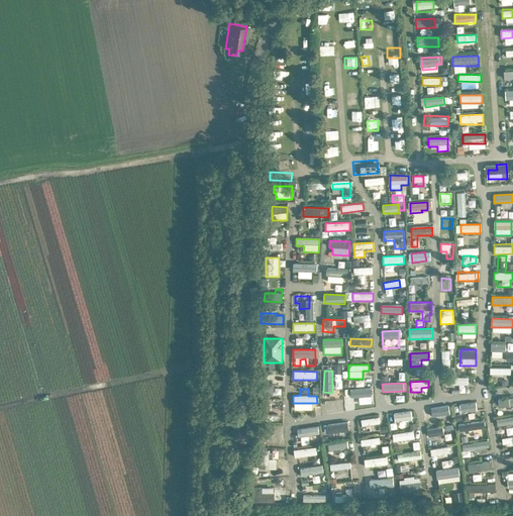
[(368,389),(365,396),(371,398),(374,391),(368,389)]
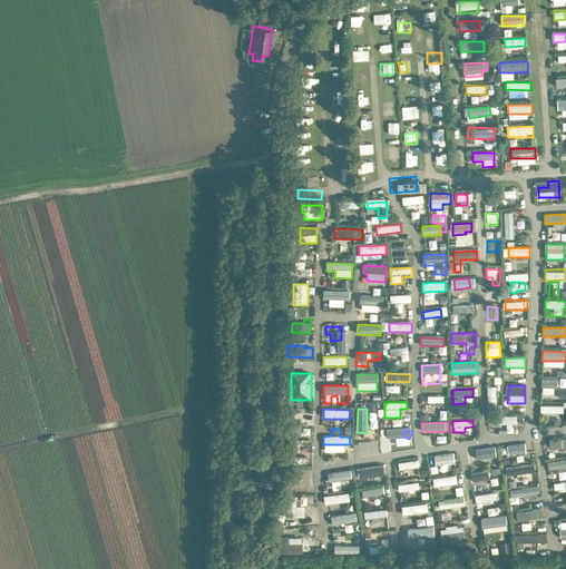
[(565,444),(565,437),(545,439),(546,448),(565,444)]
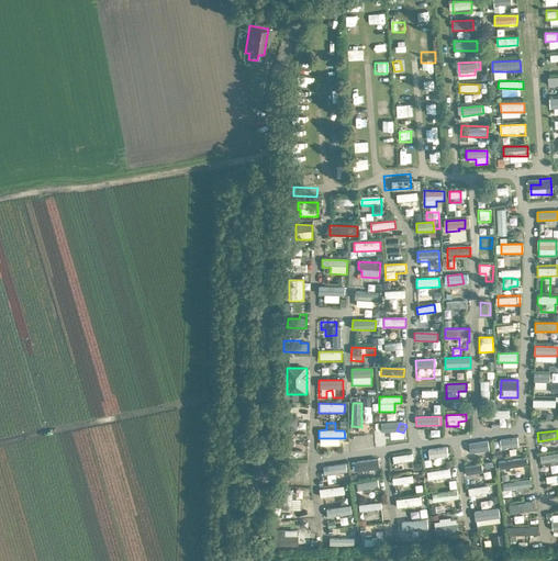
[(513,436),(497,438),(498,447),(514,445),(513,436)]
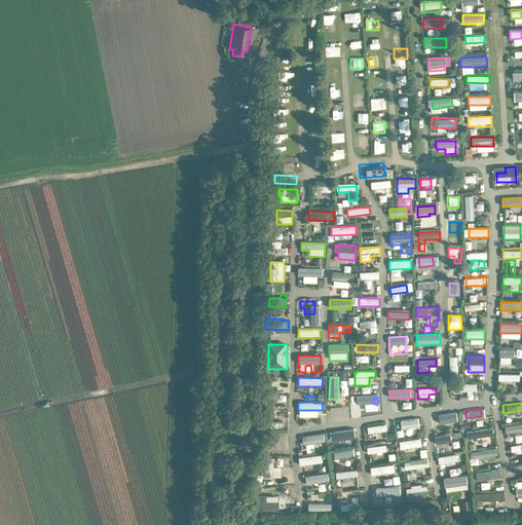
[(452,411),(435,414),(437,422),(454,420),(452,411)]
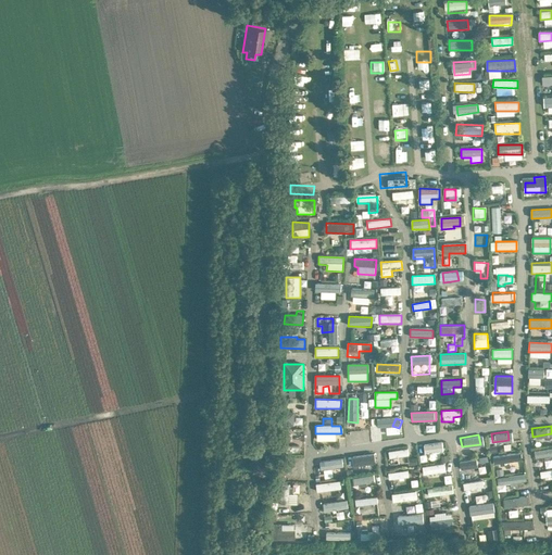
[(424,445),(424,454),(443,452),(442,443),(424,445)]
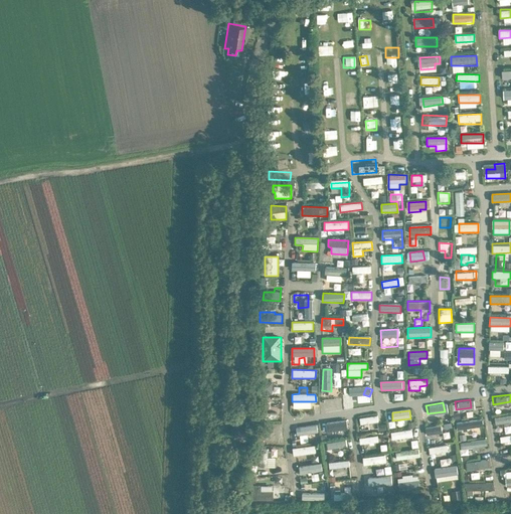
[(510,419),(510,412),(490,416),(491,423),(510,419)]
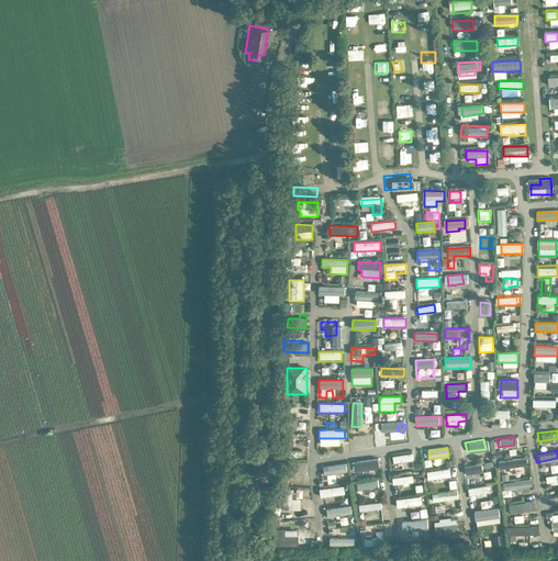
[(412,455),(392,456),(392,469),(401,469),(401,462),(413,462),(412,455)]
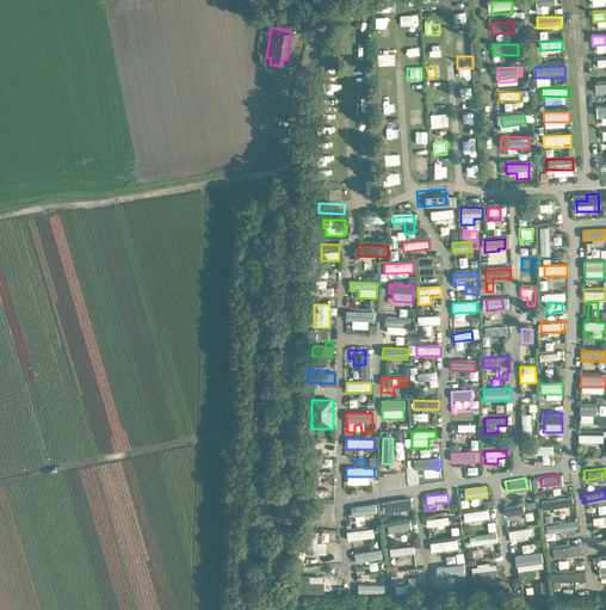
[(569,504),(568,495),(537,500),(538,509),(569,504)]
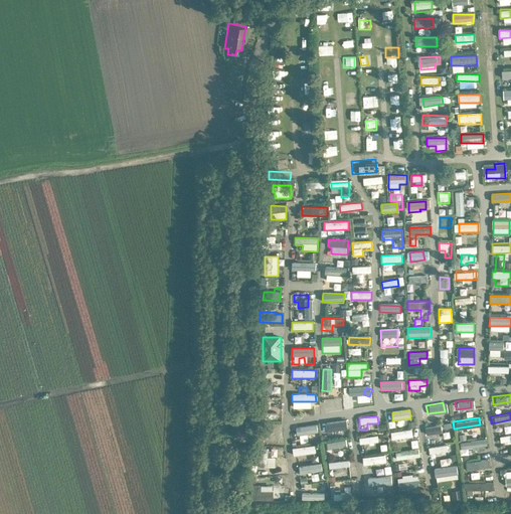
[(325,423),(327,433),(347,431),(345,420),(325,423)]
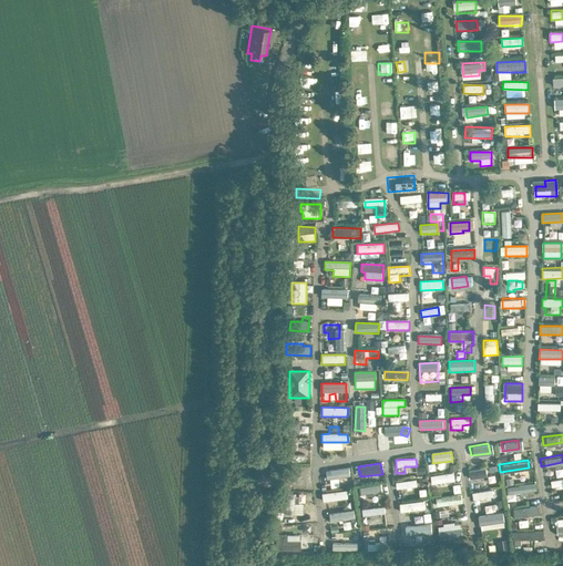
[(483,475),(482,467),(464,470),(466,479),(483,475)]
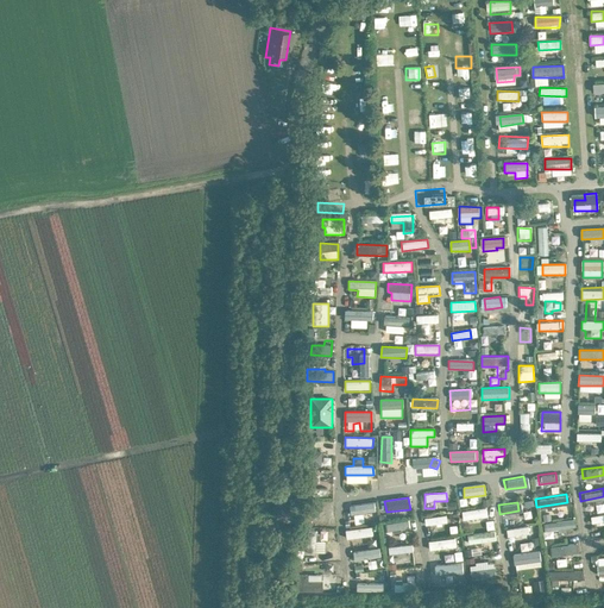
[(461,512),(463,521),(488,518),(485,508),(461,512)]
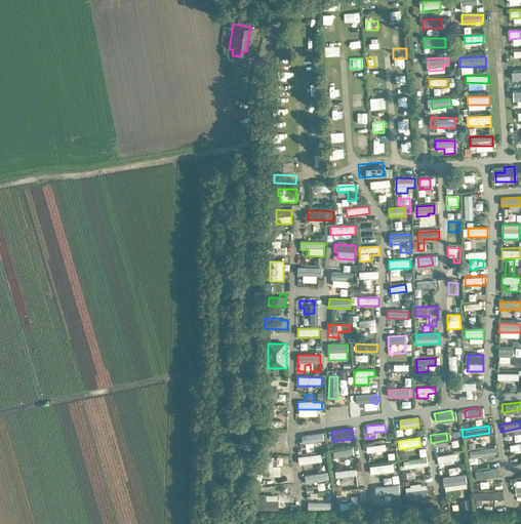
[(366,453),(372,453),(372,456),(386,455),(385,444),(365,446),(366,453)]
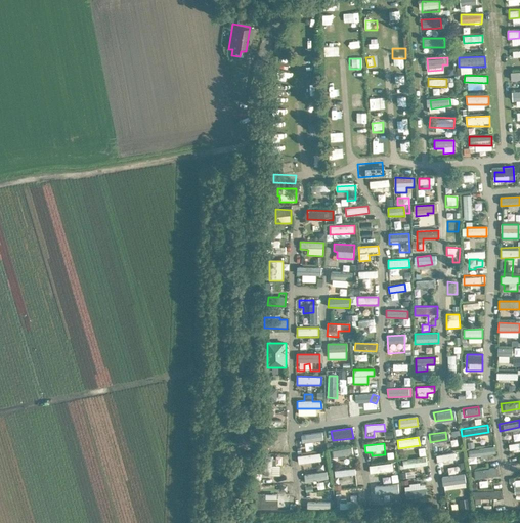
[(333,455),(353,456),(354,447),(333,446),(333,455)]
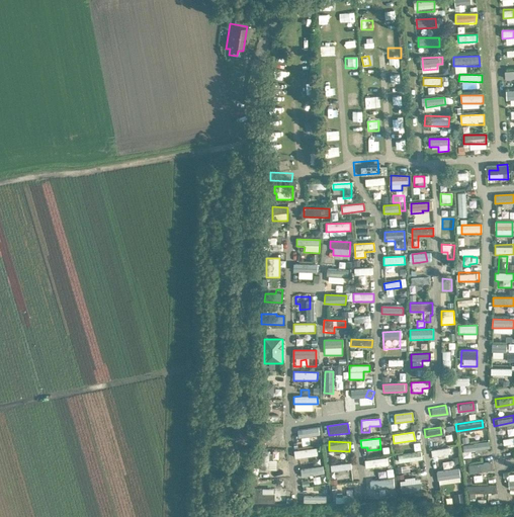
[(487,447),(486,441),(459,444),(459,451),(472,450),(472,452),(478,452),(477,448),(487,447)]
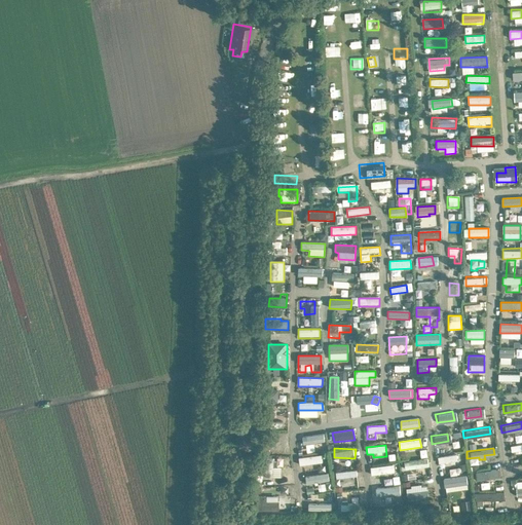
[(453,460),(452,453),(434,455),(435,462),(453,460)]
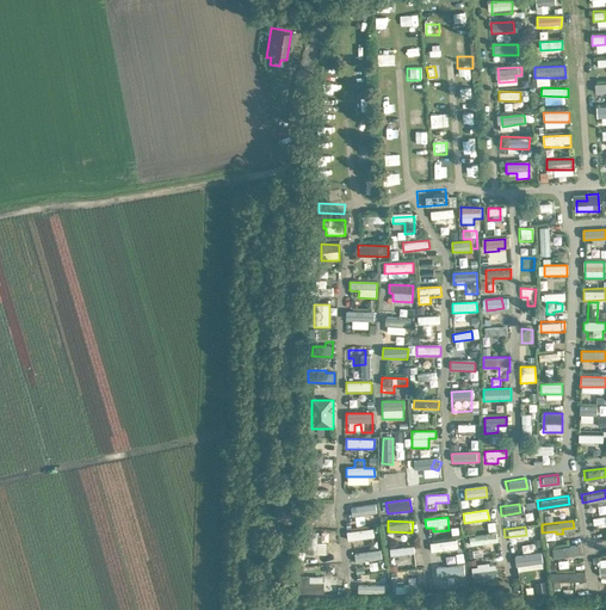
[(321,530),(321,543),(336,544),(336,531),(321,530)]
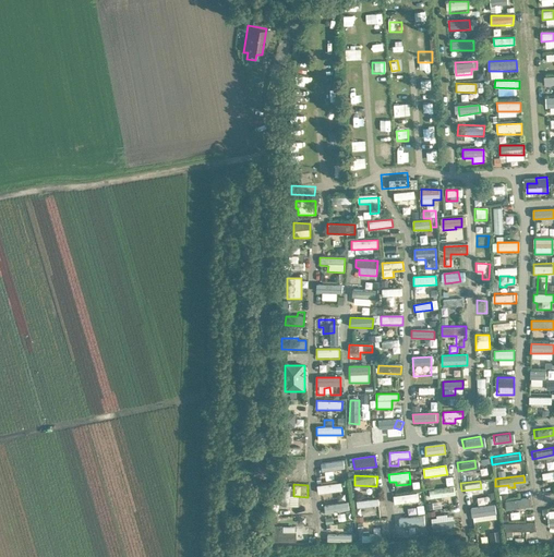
[(316,484),(316,494),(341,493),(341,484),(316,484)]
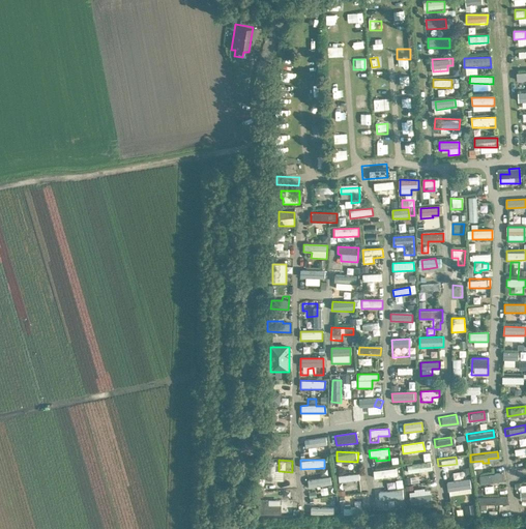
[(408,474),(432,470),(430,462),(406,466),(408,474)]
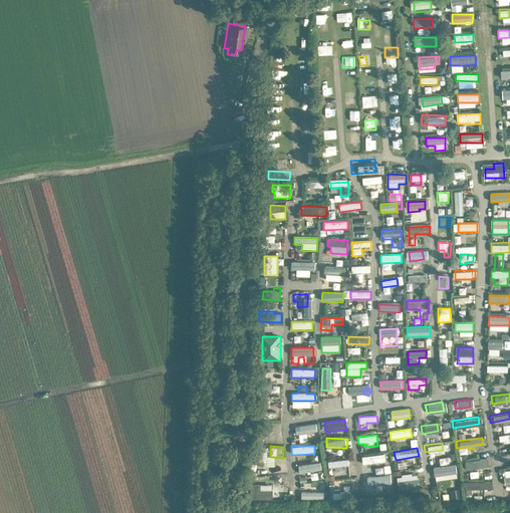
[(485,466),(484,458),(461,461),(462,469),(485,466)]
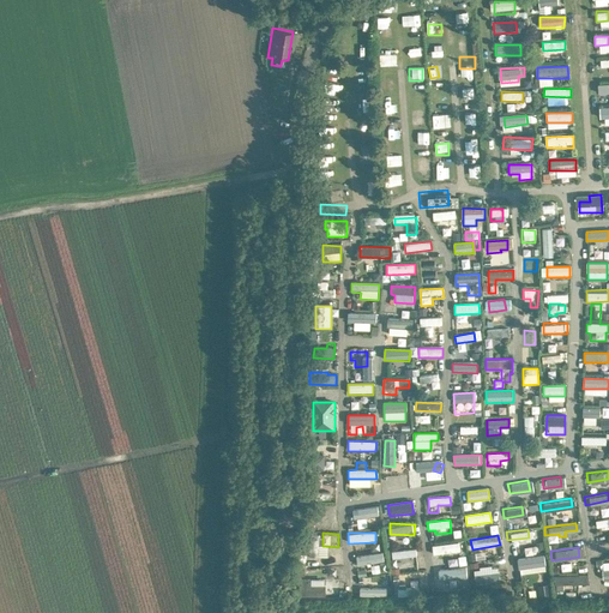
[(403,566),(403,559),(416,557),(415,550),(392,552),(393,568),(403,566)]
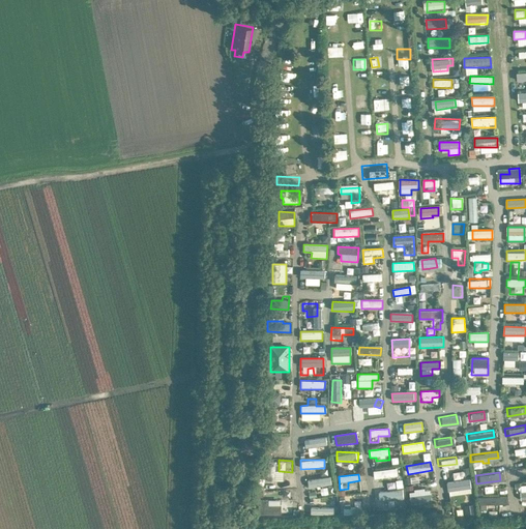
[(307,480),(309,489),(329,486),(328,477),(307,480)]
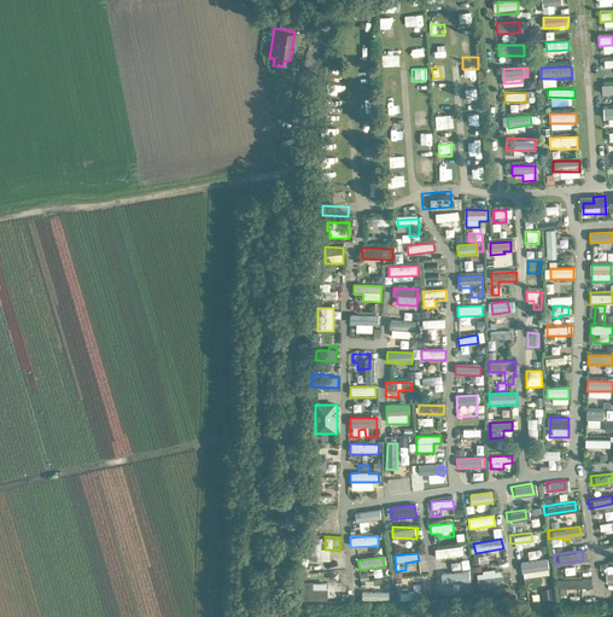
[(546,568),(543,558),(517,562),(519,572),(546,568)]
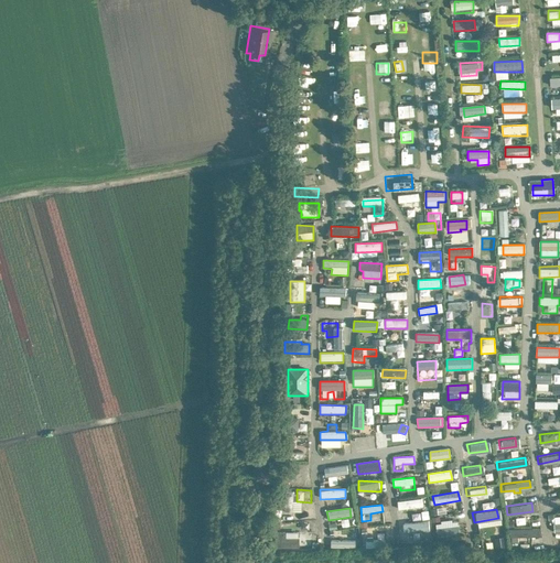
[(559,521),(549,522),(550,531),(559,530),(559,521)]
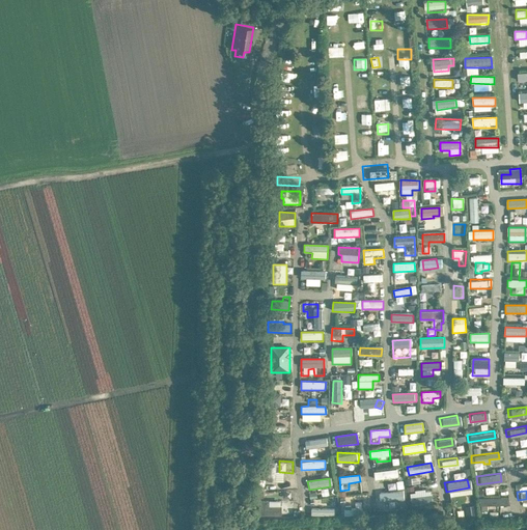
[(410,493),(411,505),(430,505),(430,498),(419,498),(419,493),(410,493)]
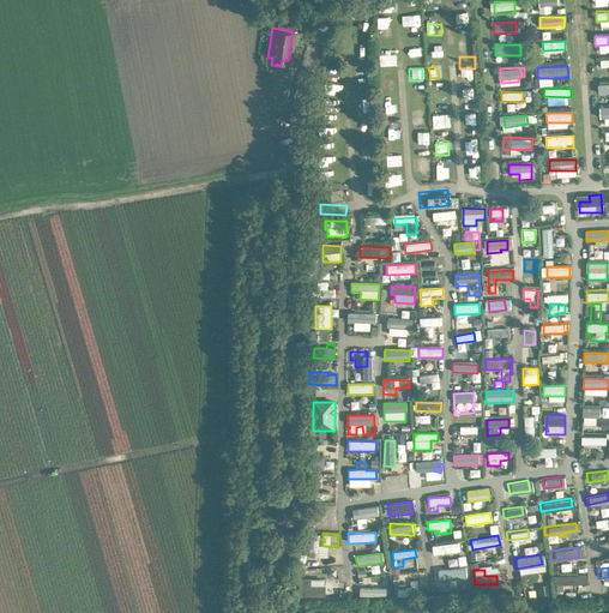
[(584,583),(584,574),(550,575),(550,584),(553,584),(553,589),(560,589),(559,584),(584,583)]
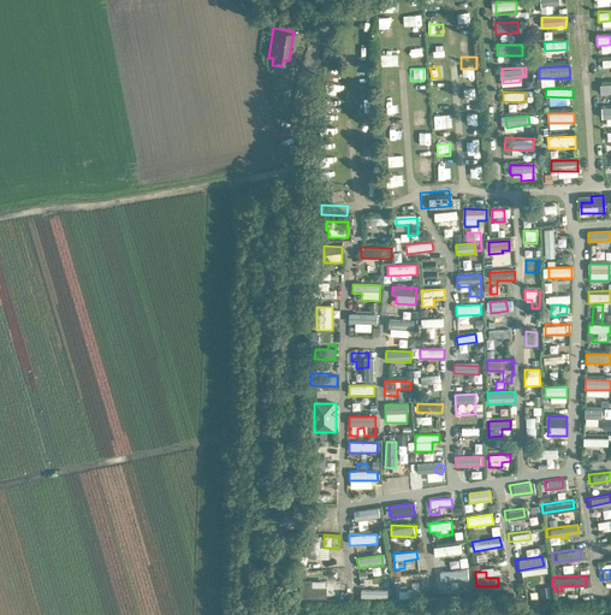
[(301,581),(301,597),(332,598),(333,583),(301,581)]
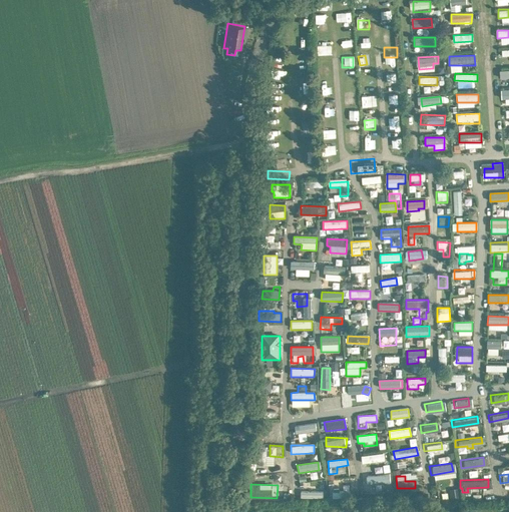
[(457,501),(456,487),(446,488),(447,502),(457,501)]
